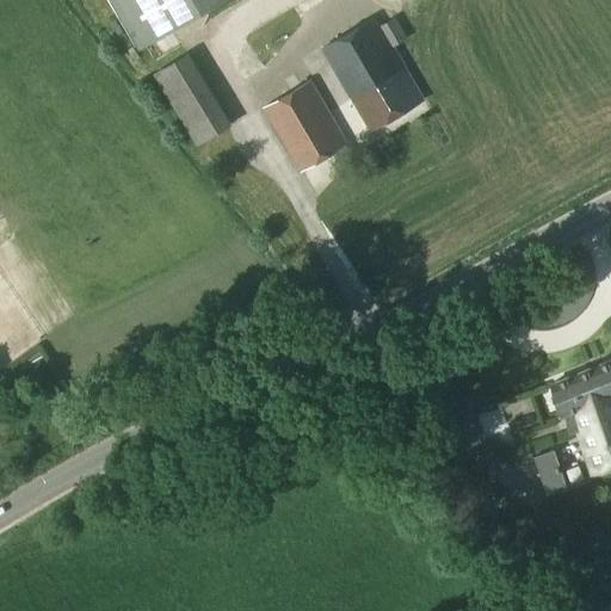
[(109,0),(139,49),(222,0),(109,0)]
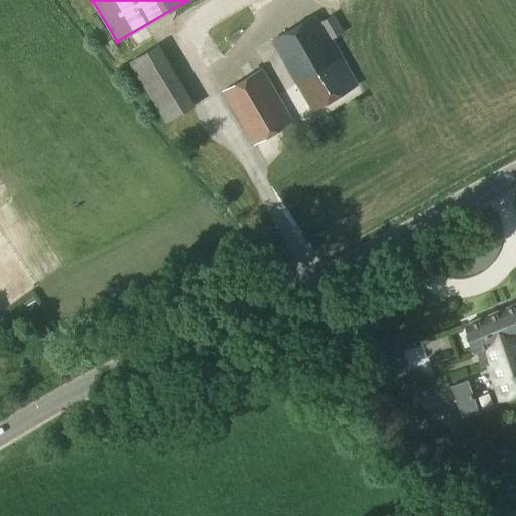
[(315,16),(271,42),(312,111),(356,86),(330,39),(343,32),(334,16),(320,24),(315,16)]
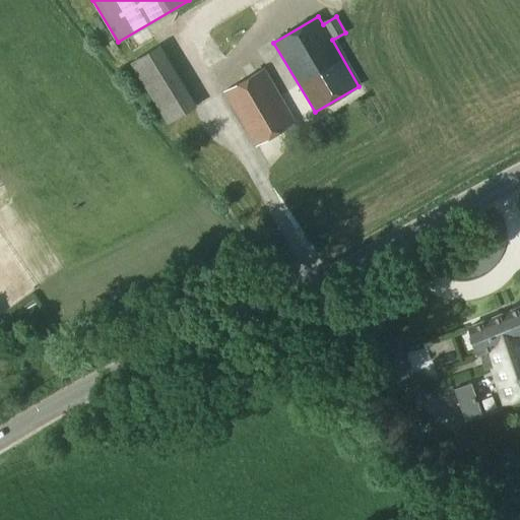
[(158,48),(131,64),(168,123),(195,107),(158,48)]
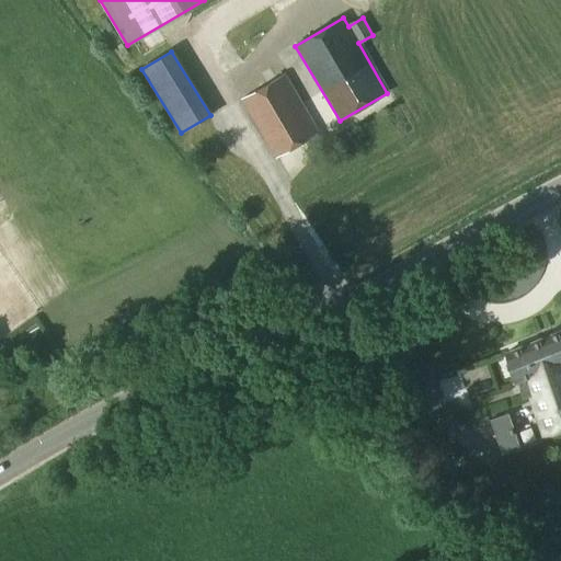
[(284,76),(242,100),(276,158),(318,134),(284,76)]
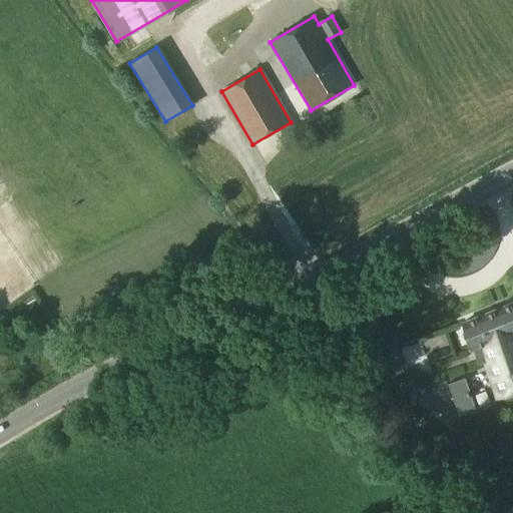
[(512,302),(462,323),(478,368),(480,367),(493,403),(512,395),(512,302)]
